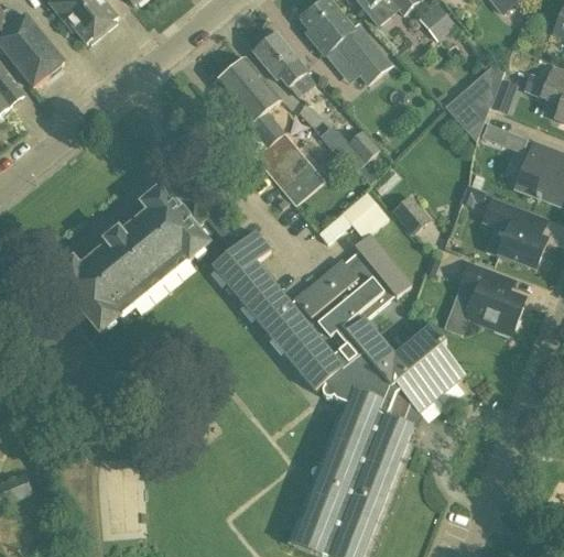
[(46,0),(63,19),(72,30),(75,28),(87,41),(88,40),(91,43),(101,35),(100,34),(108,29),(109,29),(118,21),(116,18),(117,17),(104,0),(46,0)]
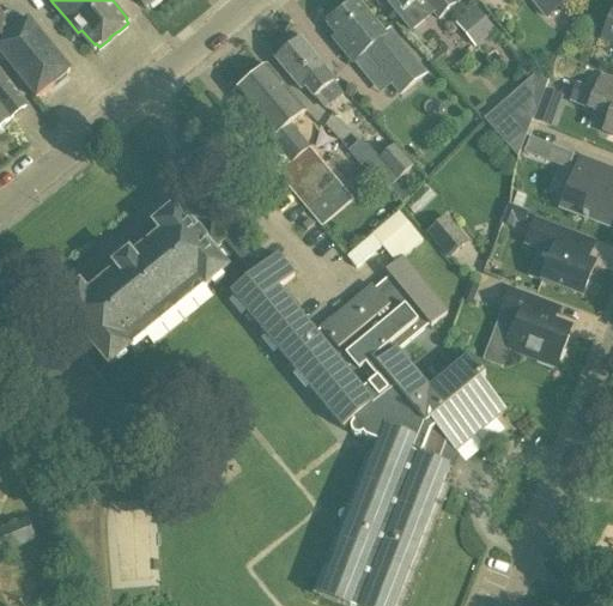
[(383,30),(359,0),(350,0),(327,19),(340,35),(337,37),(353,59),(365,48),(400,91),(428,68),(390,24),(383,30)]
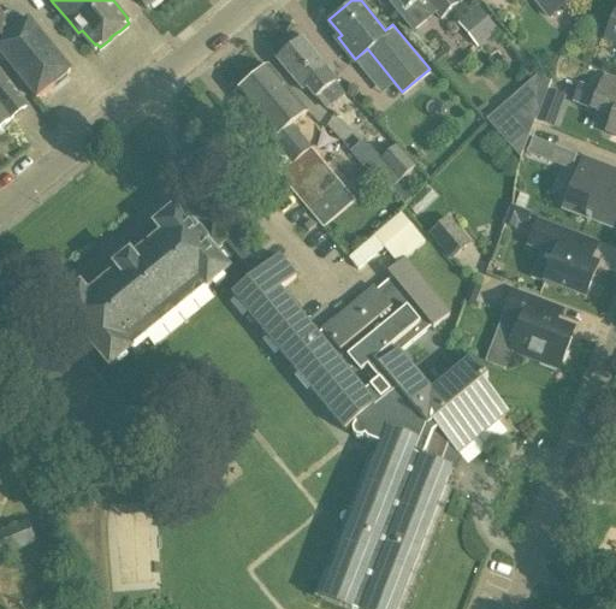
[(402,0),(404,3),(398,7),(413,25),(434,9),(440,16),(460,0),(402,0)]
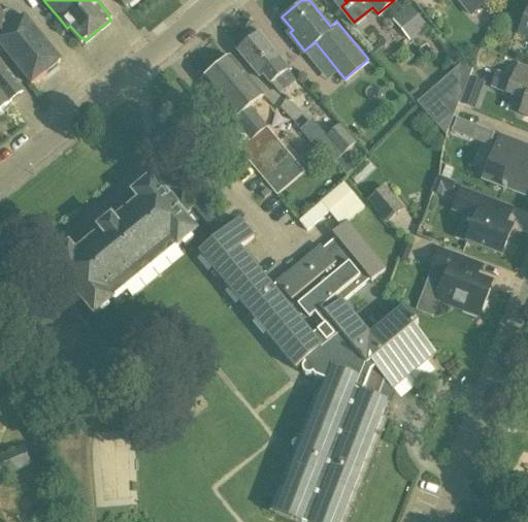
[(460,0),(470,13),(487,0),(460,0)]
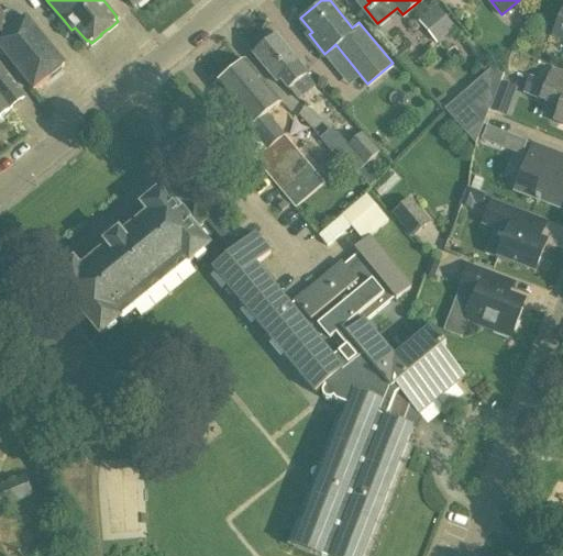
[(438,2),(418,18),(437,41),(456,25),(438,2)]
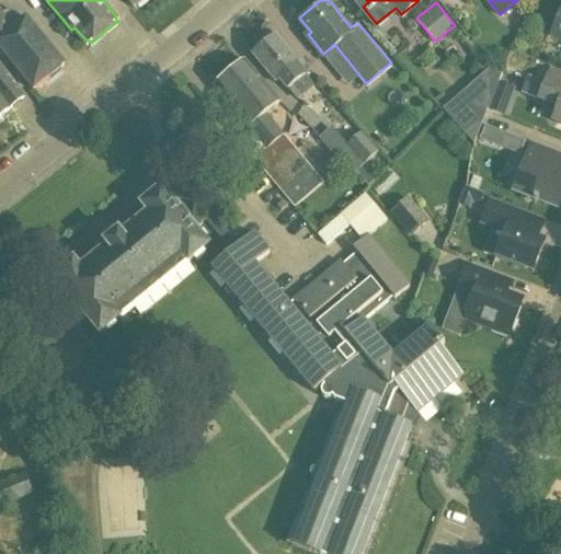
[(560,3),(550,33),(560,37),(560,3)]
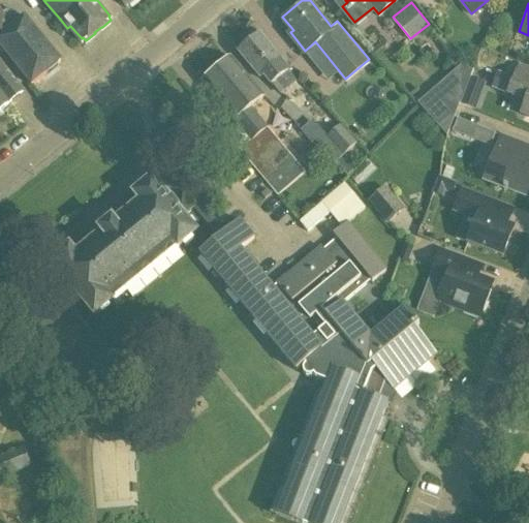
[(2,8),(0,4),(0,42),(31,82),(60,58),(21,9),(5,6),(2,8)]
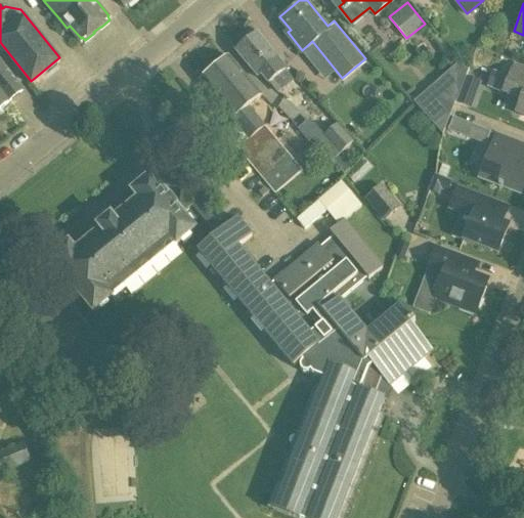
[(236,42),(238,45),(235,47),(258,74),(260,72),(267,82),(270,80),(278,90),(295,77),(287,67),(256,31),(247,38),(245,36),(236,42)]
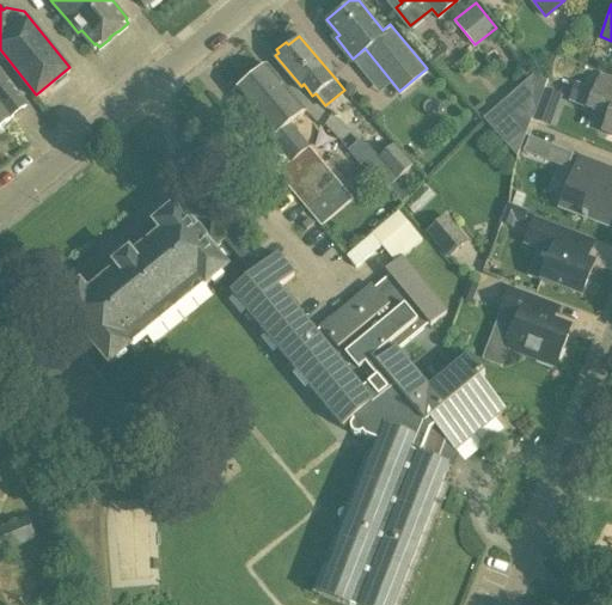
[(594,84),(588,81),(593,65),(581,61),(568,98),(607,114),(603,127),(611,129),(611,72),(600,68),(594,84)]
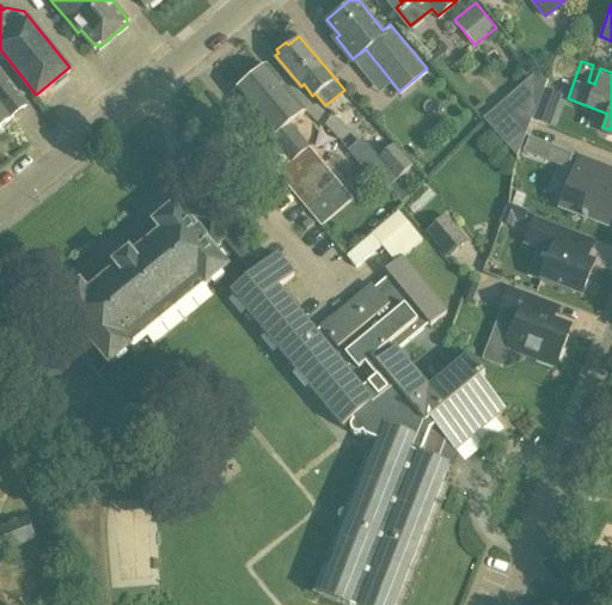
[(320,221),(353,195),(289,120),(305,107),(267,62),(234,90),(291,157),(276,169),(320,221)]
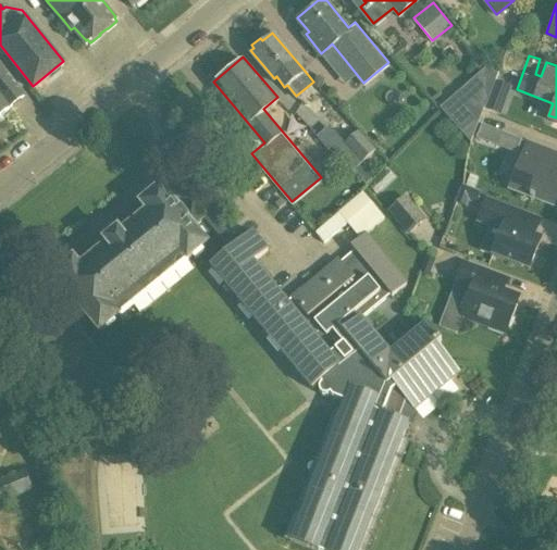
[(24,91),(0,60),(0,110),(9,103),(24,91)]
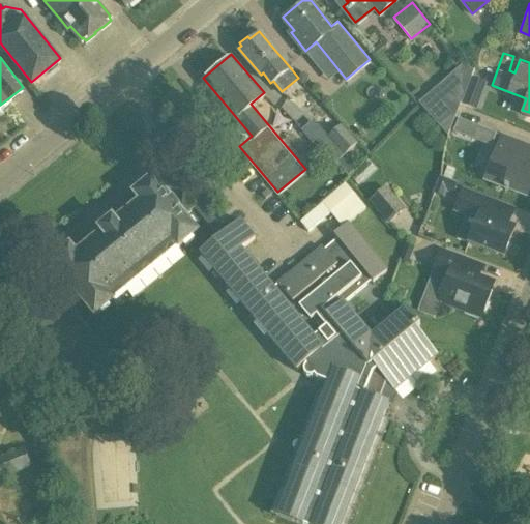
[(472,77),(473,69),(464,63),(419,104),(448,136),(462,105),(472,77)]
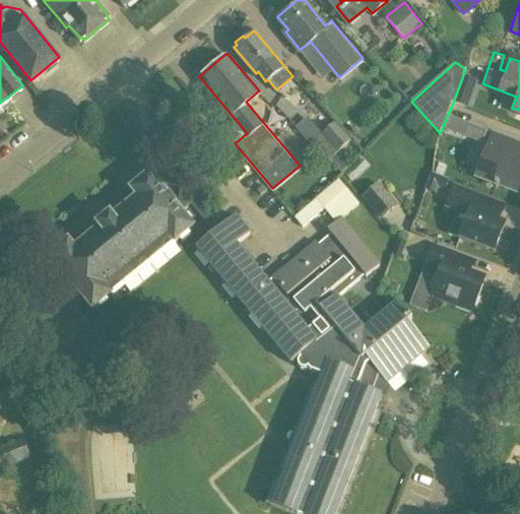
[(477,80),(463,75),(453,103),(468,108),(477,80)]
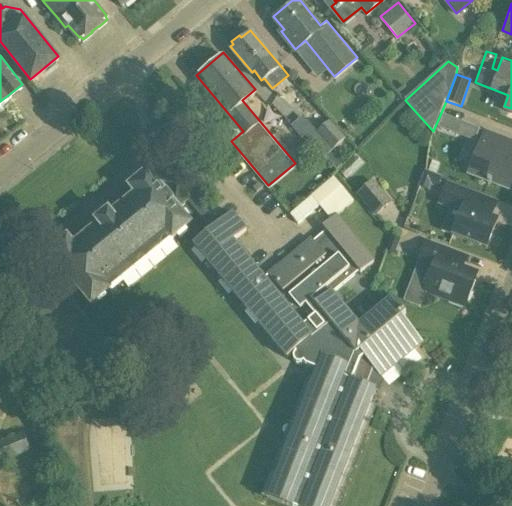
[(317,114),(297,93),(291,100),(278,87),(272,93),(304,126),(317,114)]
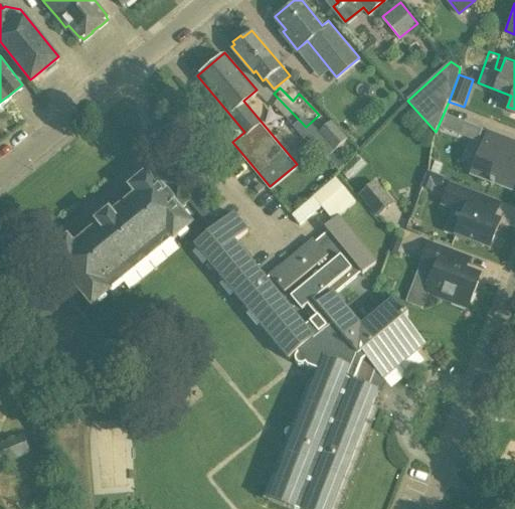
[(483,129),(446,114),(441,128),(478,142),(483,129)]
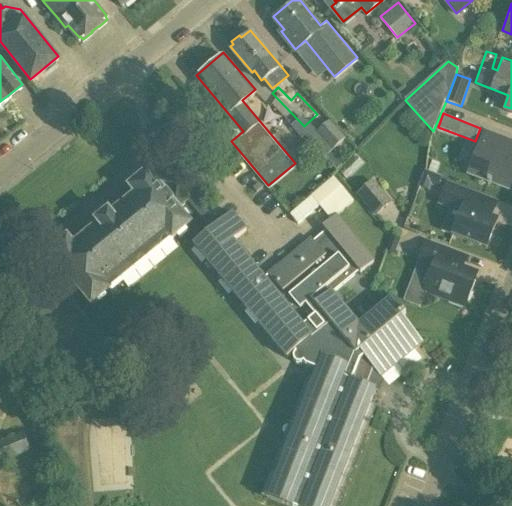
[(316,129),(332,146),(345,134),(329,117),(316,129)]
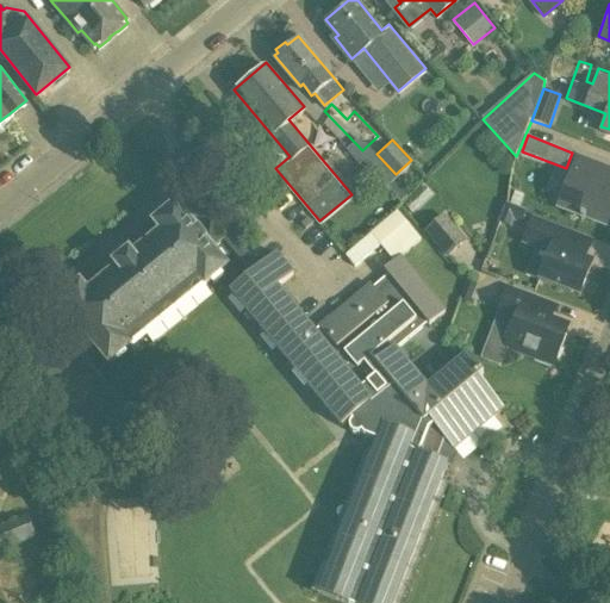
[(605,222),(609,210),(609,163),(578,151),(558,203),(605,222)]
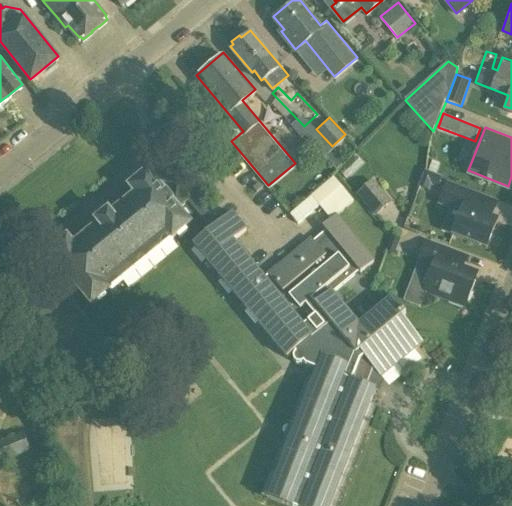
[(356,150),(341,165),(347,170),(362,156),(356,150)]
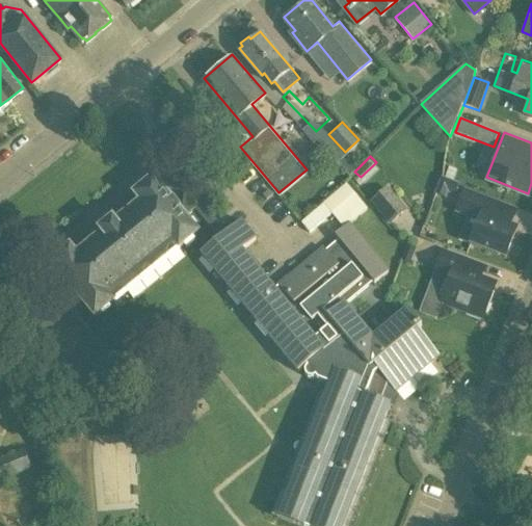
[(454,191),(458,180),(441,173),(434,190),(446,194),(449,188),(454,191)]
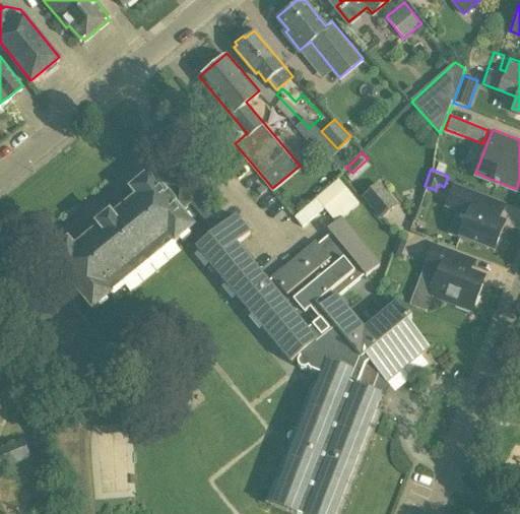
[(194,199),(178,197),(174,200),(149,171),(131,186),(137,194),(112,215),(110,212),(96,222),(100,226),(74,246),(68,238),(49,253),(92,306),(111,291),(110,291),(174,238),(174,239),(193,223),(182,209),(194,199)]
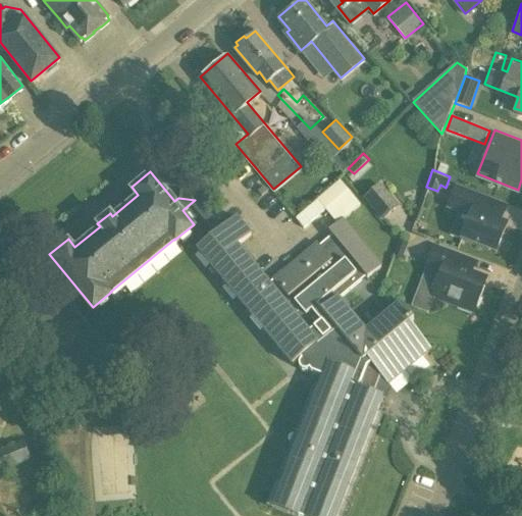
[(178,198),(195,200),(217,227),(197,245),(293,361),(300,355),(301,357),(300,357),(300,359),(299,360),(299,361),(299,362),(299,364),(300,365),(301,366),(302,367),(303,367),(305,368),(306,368),(307,367),(309,366),(311,369),(323,373),(272,505),(302,515),(334,515),(382,393),(374,389),(375,387),(387,379),(387,380),(422,352),(418,347),(426,340),(410,319),(414,316),(400,300),(365,327),(338,295),(366,272),(367,274),(381,263),(343,216),(360,202),(340,176),(295,215),(303,224),(325,206),(336,220),(328,227),(335,236),(323,246),(317,239),(272,276),(281,287),(277,290),(238,242),(251,230),(236,213),(222,224),(193,188),(180,186),(178,198)]
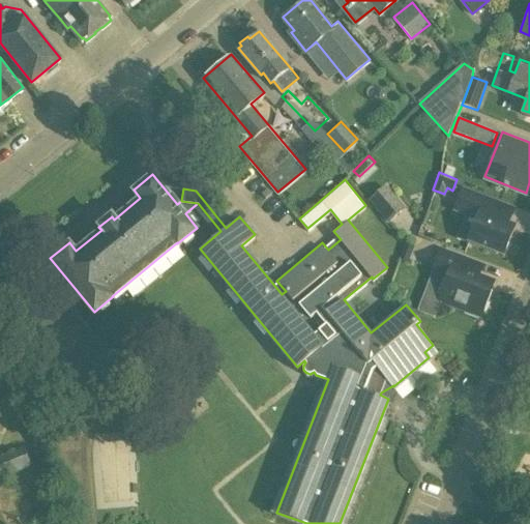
[(388,220),(406,205),(386,182),(369,197),(388,220)]
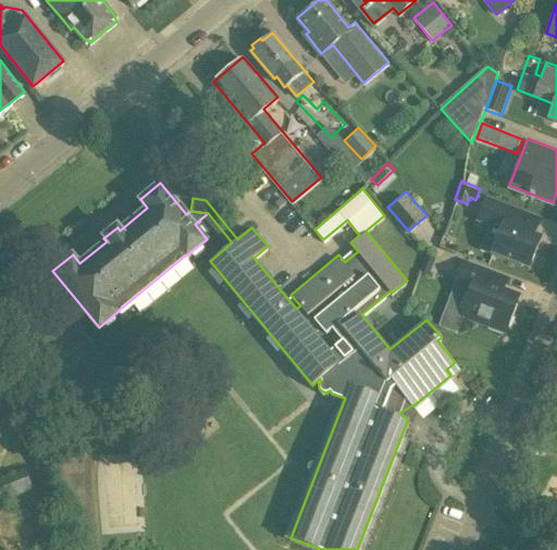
[(529,265),(541,235),(524,228),(531,211),(485,192),(474,219),(487,223),(479,247),(529,265)]
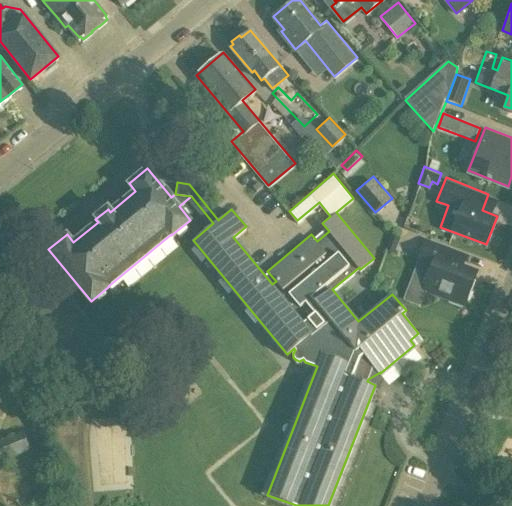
[(256,189),(262,184),(258,179),(252,184),(256,189)]
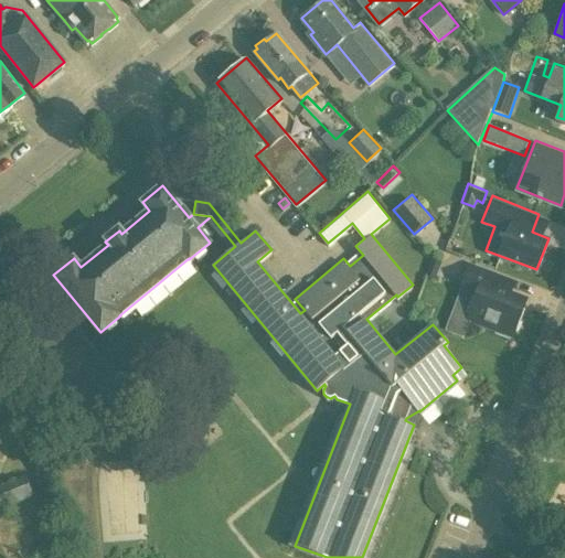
[(435,275),(440,258),(432,255),(426,271),(435,275)]
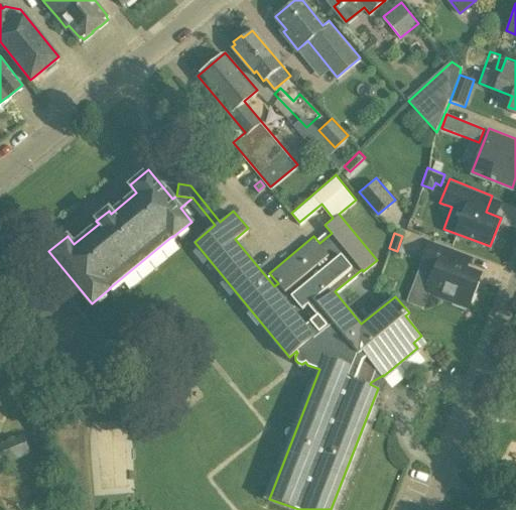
[(467,304),(479,272),(456,263),(461,249),(428,237),(418,265),(434,271),(428,289),(467,304)]
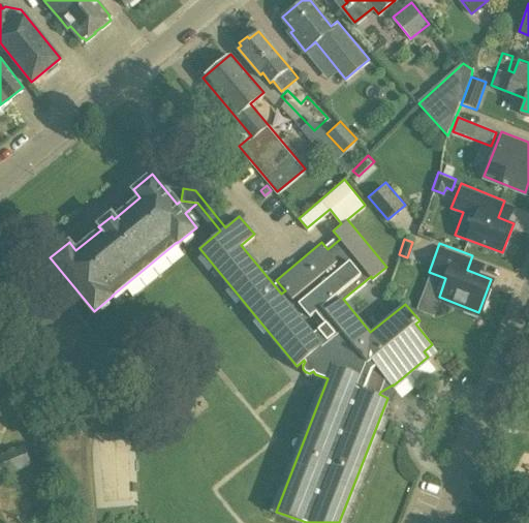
[(0,473),(31,462),(24,444),(0,453),(0,473)]
